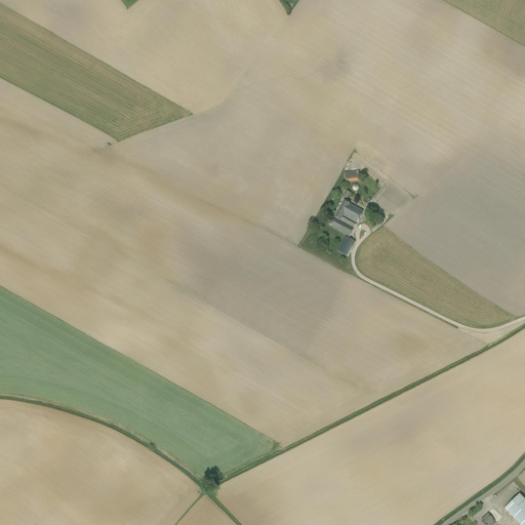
[(345,172),(346,183),(360,180),(359,170),(345,172)]
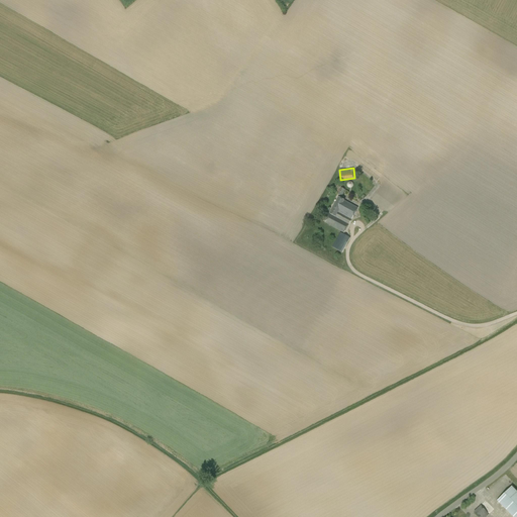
[(345,190),(340,188),(337,194),(341,197),(345,190)]
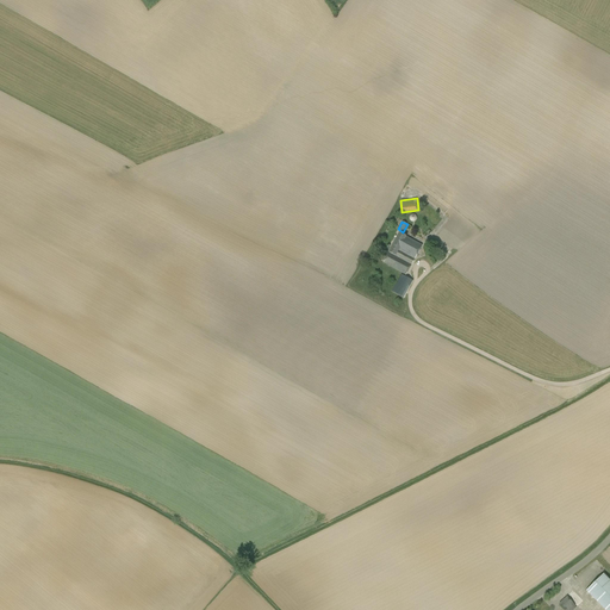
[(406,275),(423,246),(406,237),(399,234),(390,253),(384,263),(406,275)]
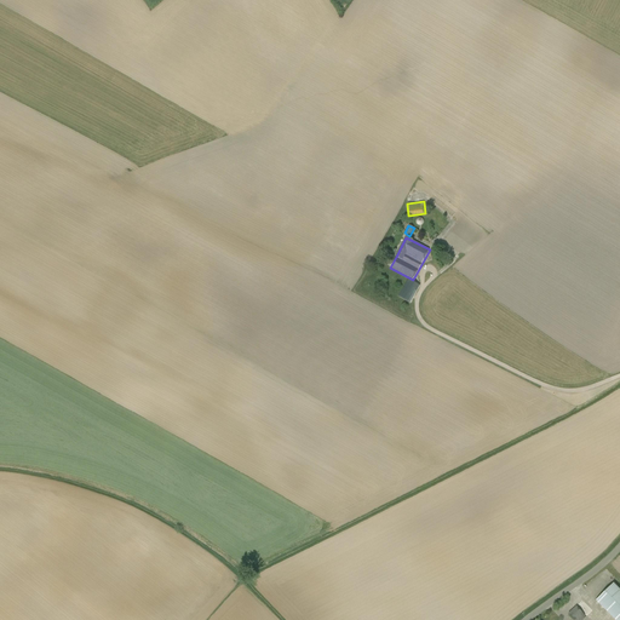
[(399,297),(409,303),(420,286),(408,279),(399,297)]
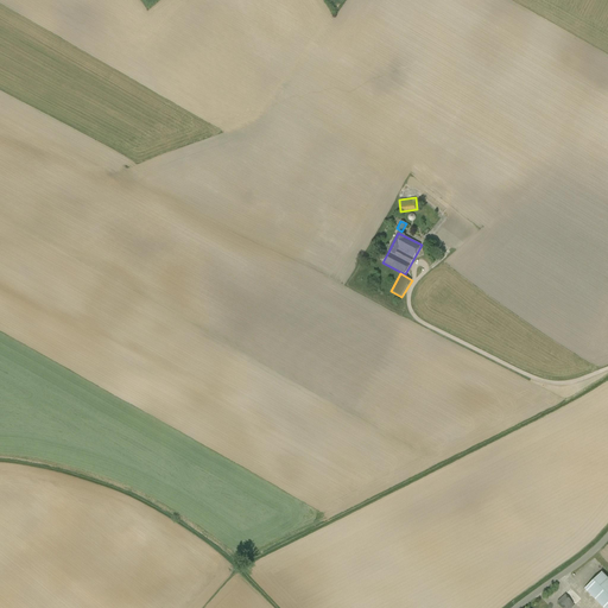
[(607,607),(607,578),(602,572),(584,589),(603,607),(607,607)]
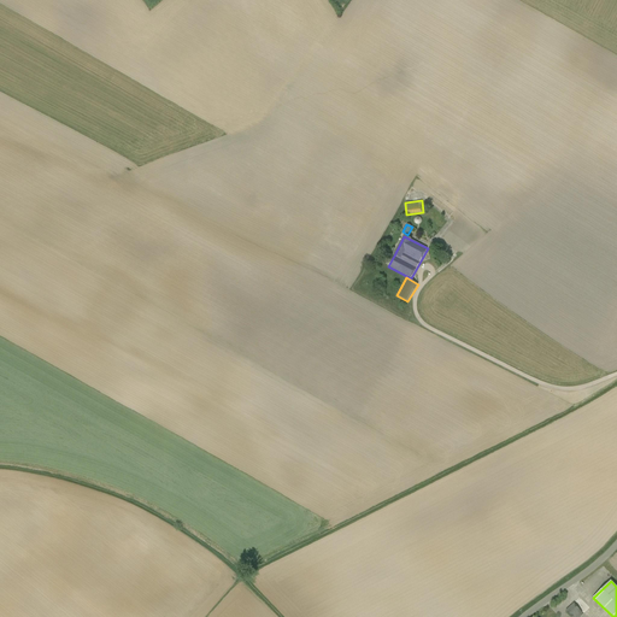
[(585,607),(577,600),(574,603),(565,611),(570,616),(580,616),(583,615),(581,611),(585,607)]
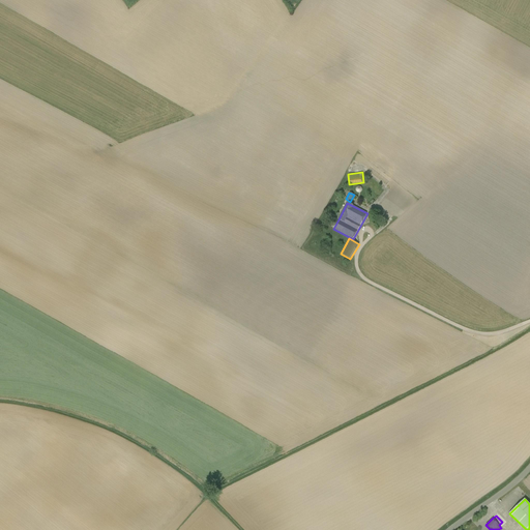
All buildings are outlined.
